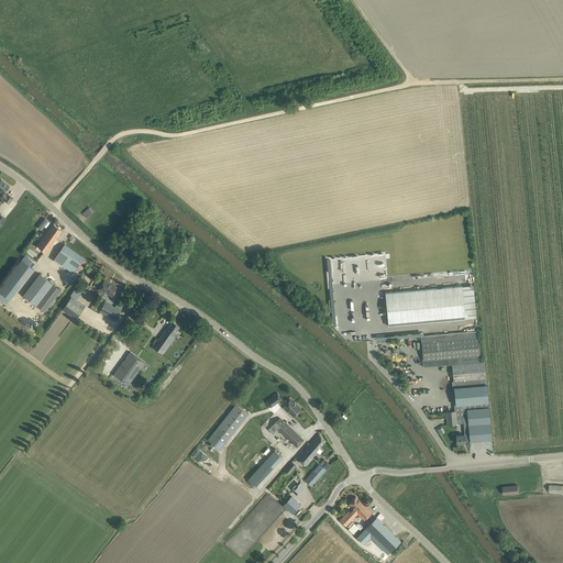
[(1,179),(0,180),(0,190),(2,192),(0,195),(0,196),(9,203),(13,198),(8,194),(7,195),(4,192),(9,187),(4,184),(4,183),(1,179)]
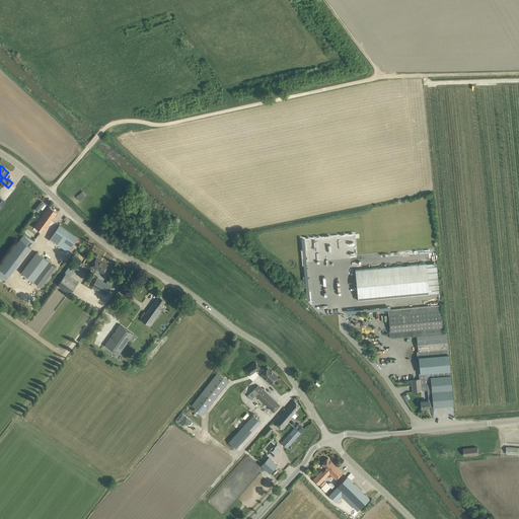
[(86,195),(83,192),(76,197),(79,201),(86,195)]
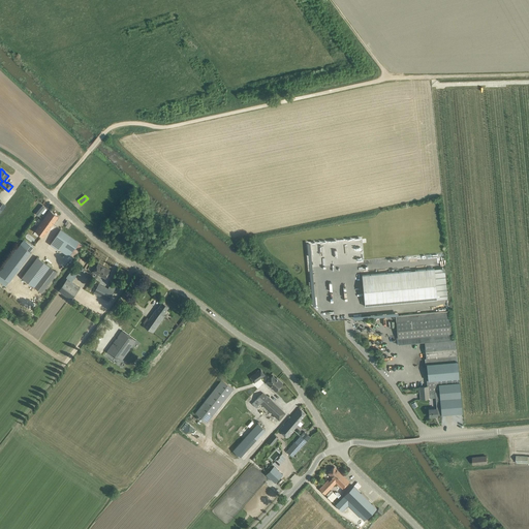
[(50,210),(47,214),(35,230),(43,237),(59,216),(50,210)]
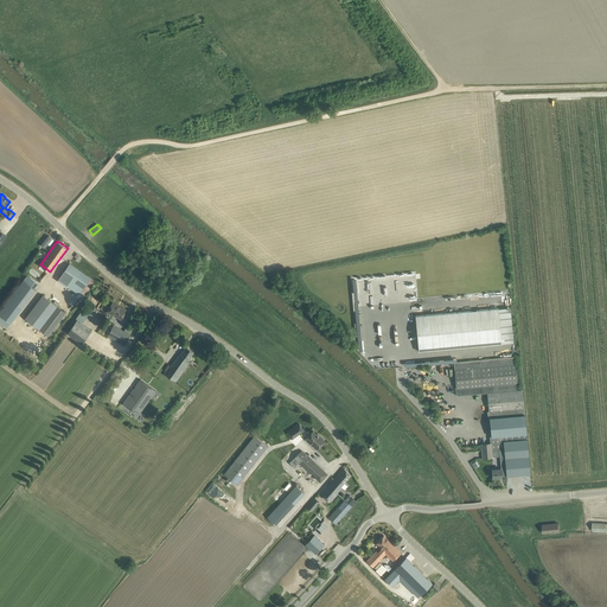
[(95,281),(70,263),(58,280),(80,294),(81,292),(85,295),(95,281)]
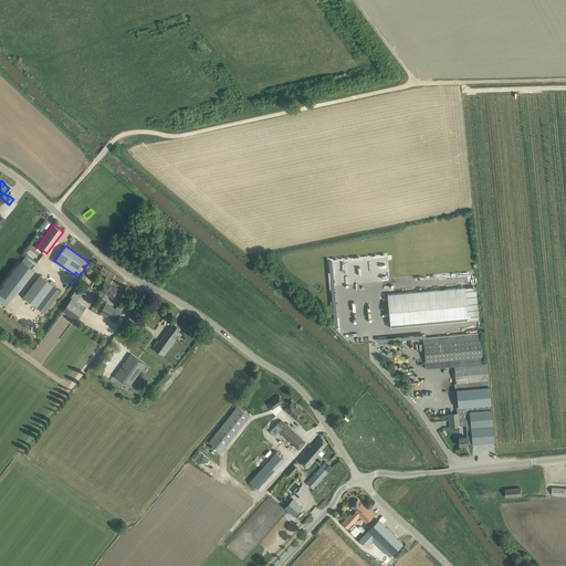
[(22,261),(9,279),(20,287),(33,270),(22,261)]
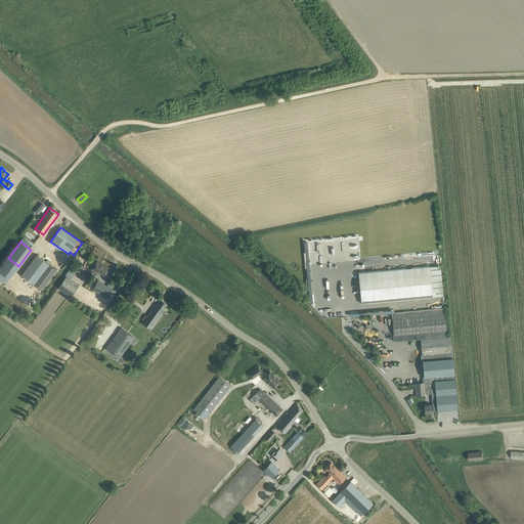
[(22,274),(42,290),(57,270),(37,255),(22,274)]
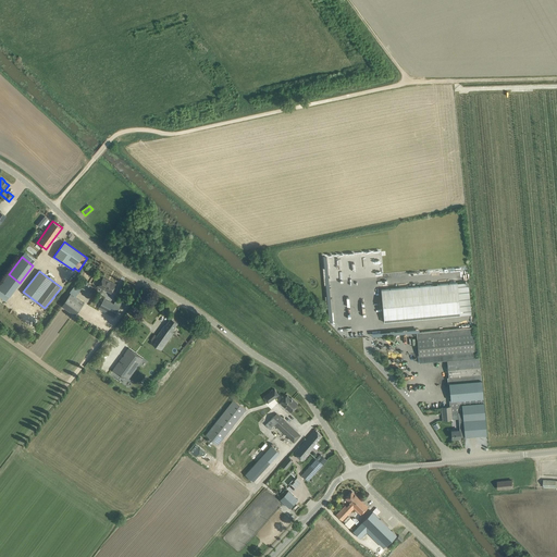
[(115,284),(103,277),(99,286),(102,288),(103,287),(112,292),(115,284)]
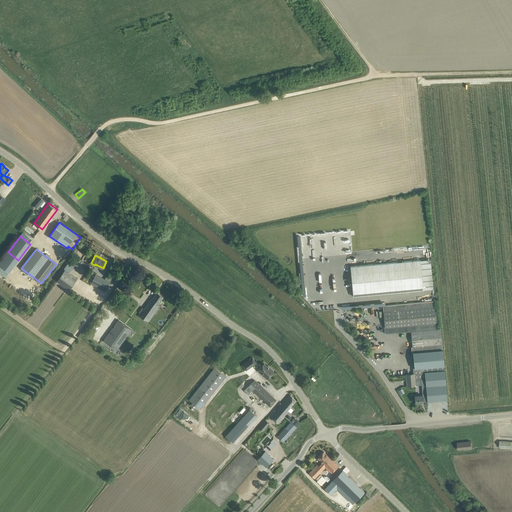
[(311,259),(301,259),(302,276),(312,276),(311,259)]
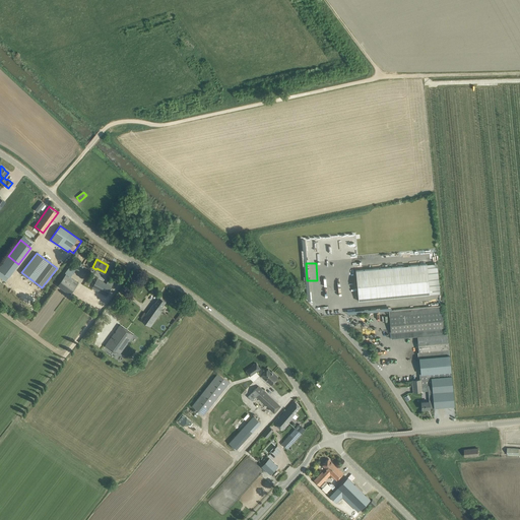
[(427,264),(355,270),(359,301),(430,295),(427,264)]
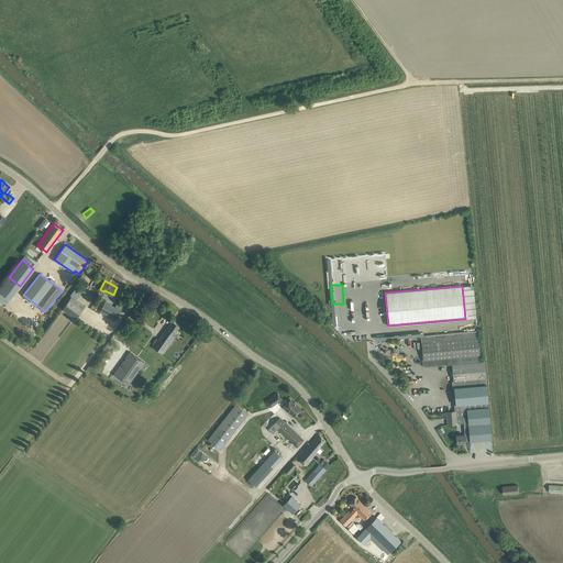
[(63,309),(76,319),(85,306),(72,296),(63,309)]
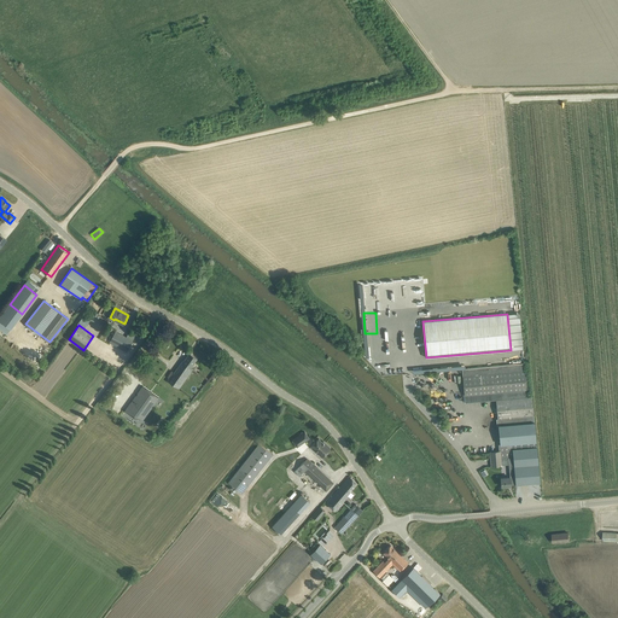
[(116,332),(112,337),(110,343),(127,351),(133,340),(116,332)]
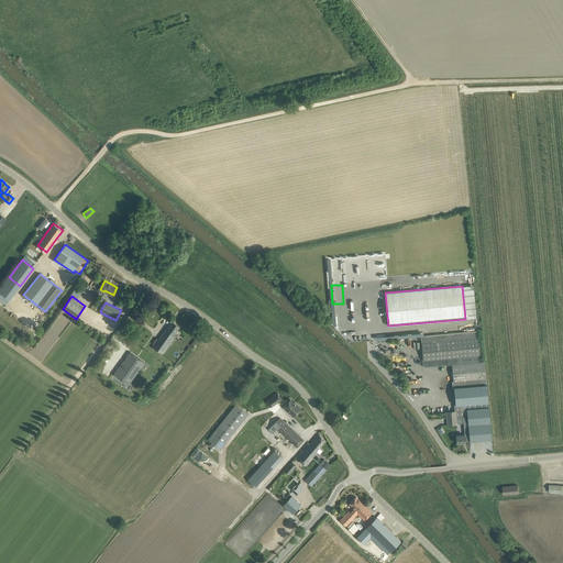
[(173,321),(167,329),(166,329),(158,340),(157,339),(152,346),(154,348),(163,354),(176,335),(174,334),(179,327),(173,321)]
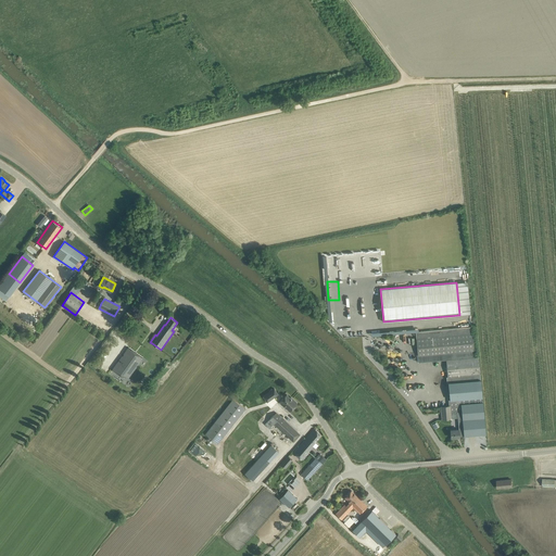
[(462,411),(464,436),(485,433),(483,402),(482,402),(482,396),(481,379),(480,379),(480,374),(479,356),(475,357),(471,327),(416,332),(418,362),(446,359),(447,377),(446,377),(447,382),(449,382),(450,400),(449,400),(450,405),(451,412),(457,412),(462,411)]
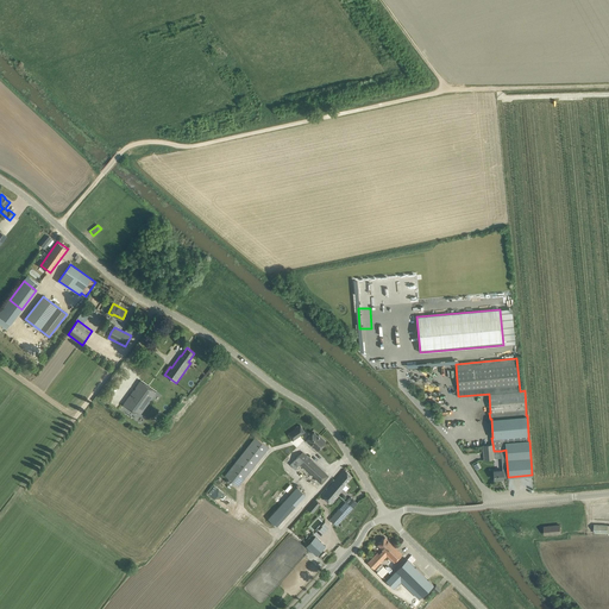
[(133,409),(139,414),(149,401),(148,401),(149,399),(150,399),(155,391),(139,381),(135,388),(135,389),(133,390),(123,406),(132,412),(133,409)]
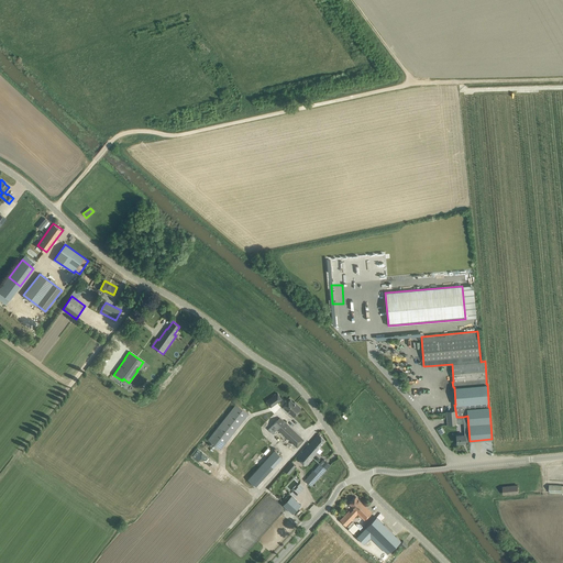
[(278,394),(266,401),(271,407),(282,399),(278,394)]
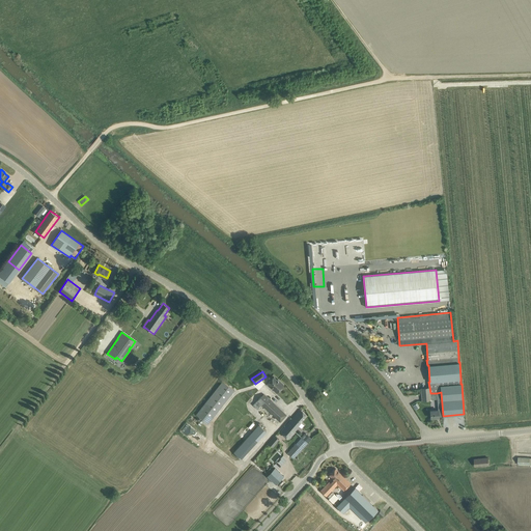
[(274,376),(267,384),(277,393),(284,385),(279,381),(279,382),(274,376)]
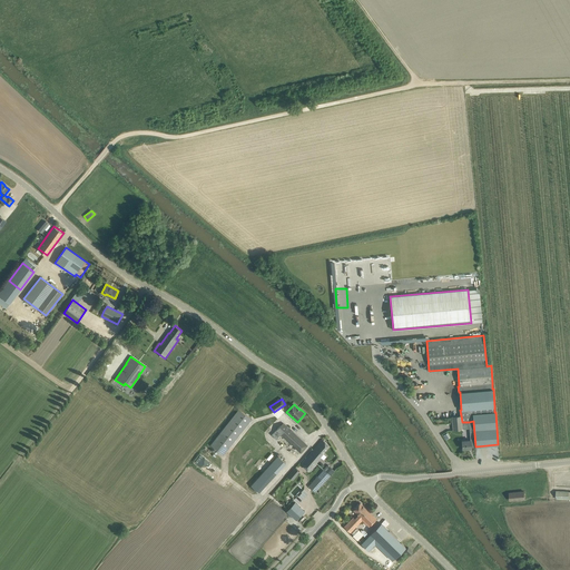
[(224,455),(252,419),(239,409),(210,445),(224,455)]
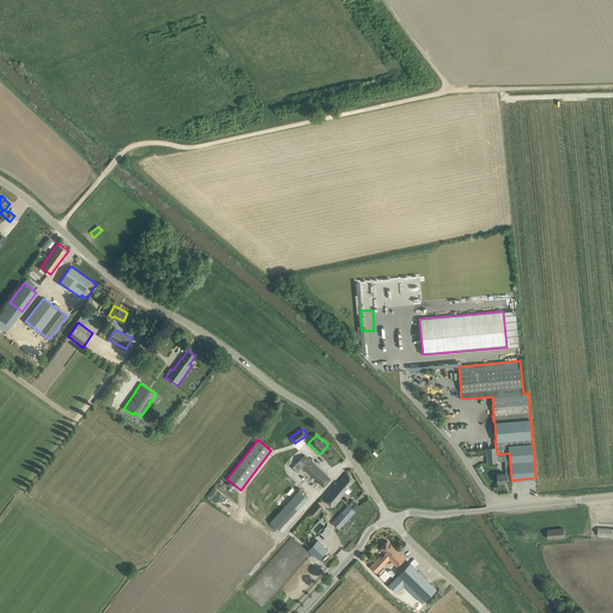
[(487,462),(497,461),(497,454),(496,447),(486,448),(487,462)]
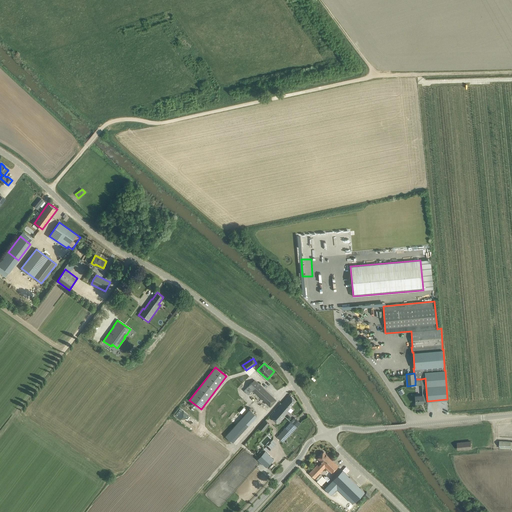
[(423,402),(427,401),(425,378),(421,379),(423,395),(415,396),(415,403),(423,402)]
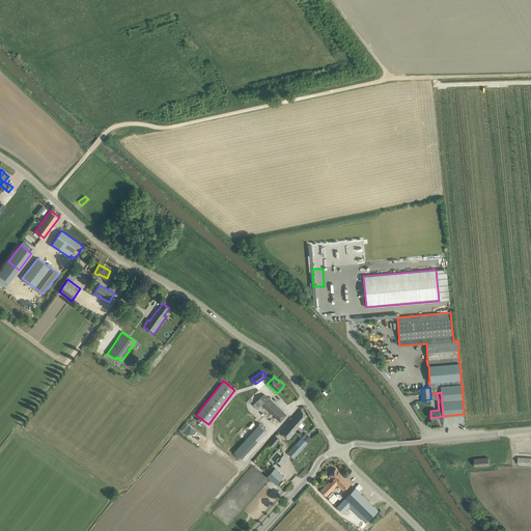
[(285,415),(263,394),(255,402),(259,407),(261,404),(279,422),(285,415)]
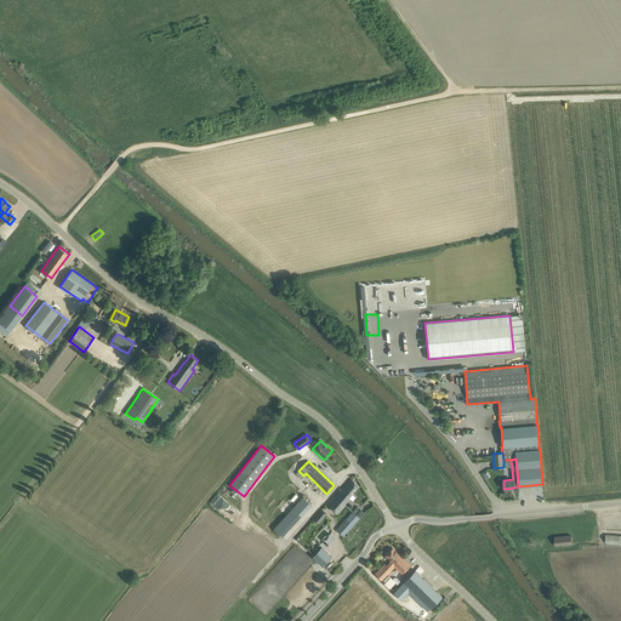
[(347,483),(328,505),(337,513),(346,503),(351,499),(353,501),(355,497),(352,494),(359,485),(352,479),(347,483)]
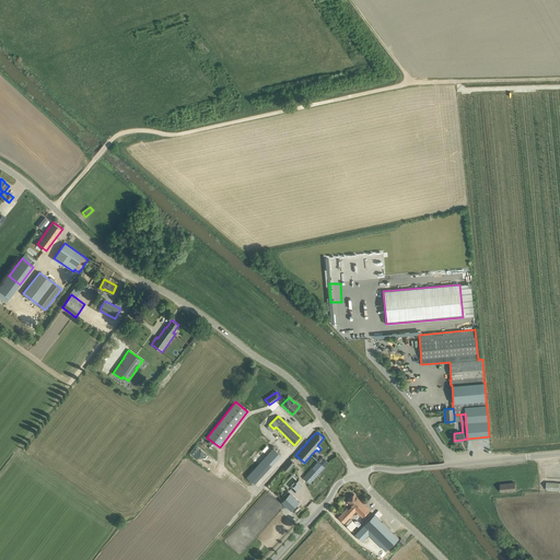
[(264,458),(246,477),(254,483),(271,465),(264,458)]
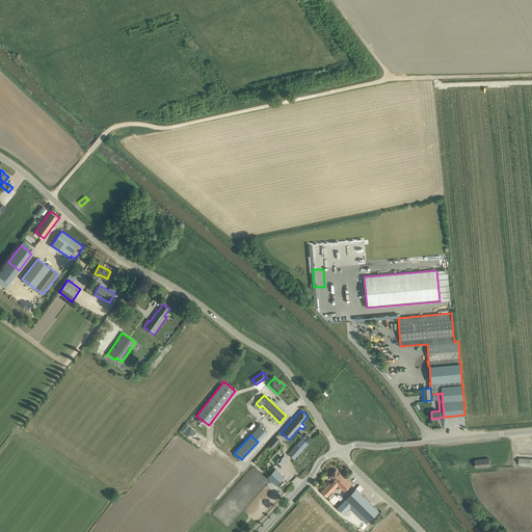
[(294,459),(309,443),(302,437),(288,454),(294,459)]
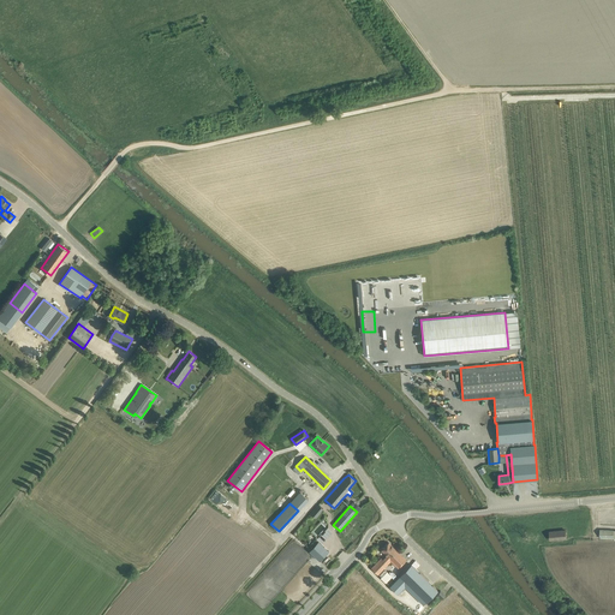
[(329,551),(318,542),(309,551),(320,561),(329,551)]
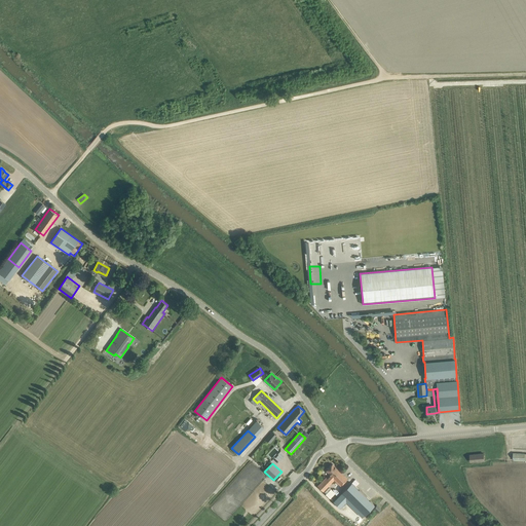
[(335,480),(340,486),(347,479),(332,463),(326,471),(331,475),(328,479),(326,477),(317,486),(323,491),(335,480)]
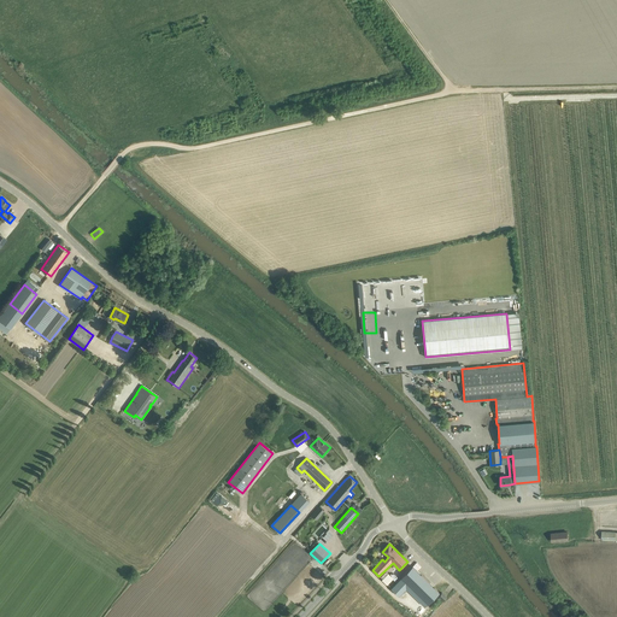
[(401,577),(392,588),(394,592),(399,595),(406,588),(424,606),(428,603),(439,592),(412,566),(401,577)]
